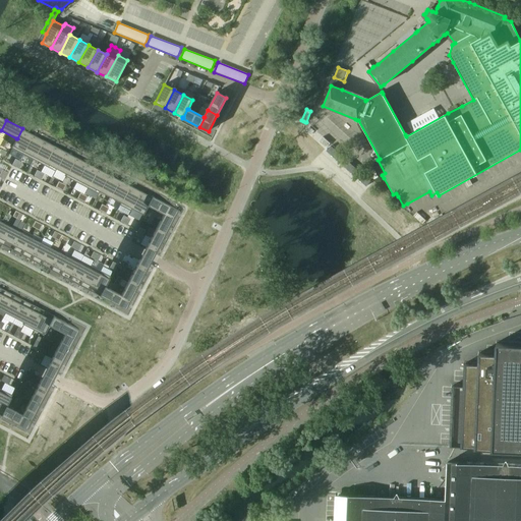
[(16,138),(12,147),(23,153),(33,135),(22,129),(22,128),(17,138),(16,138)]
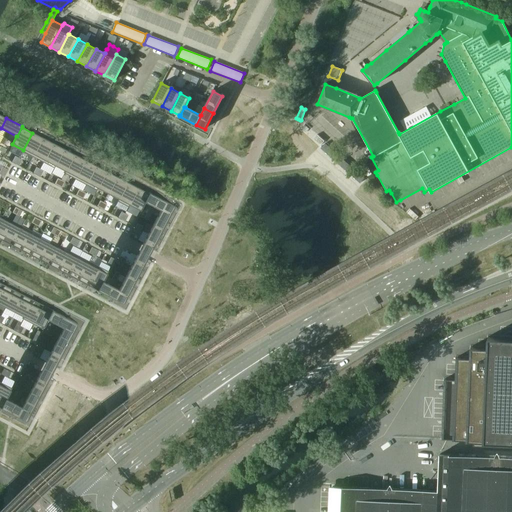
[(32,133),(23,150),(34,155),(43,138),(32,133)]
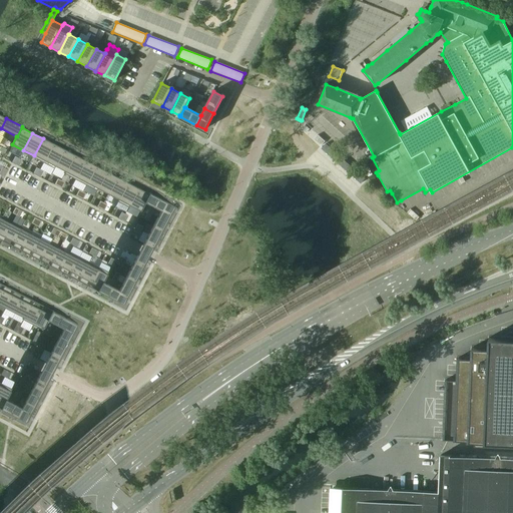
[(318,135),(314,139),(321,146),(325,141),(318,135)]
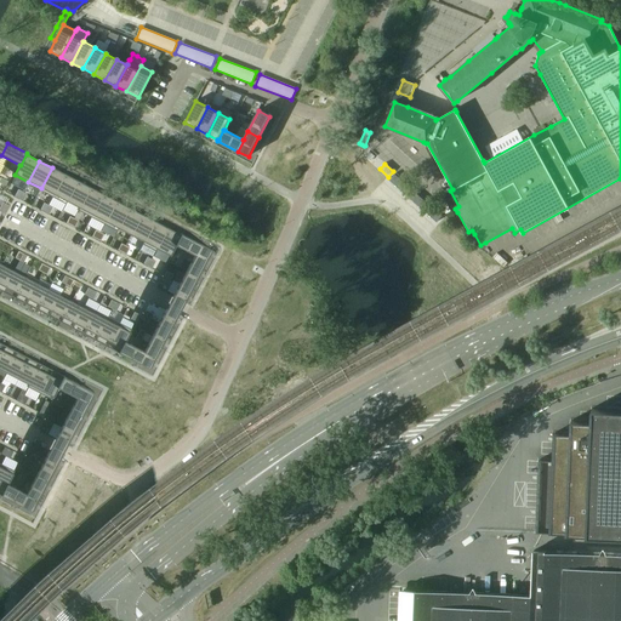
[(52,167),(41,188),(53,195),(64,175),(52,167)]
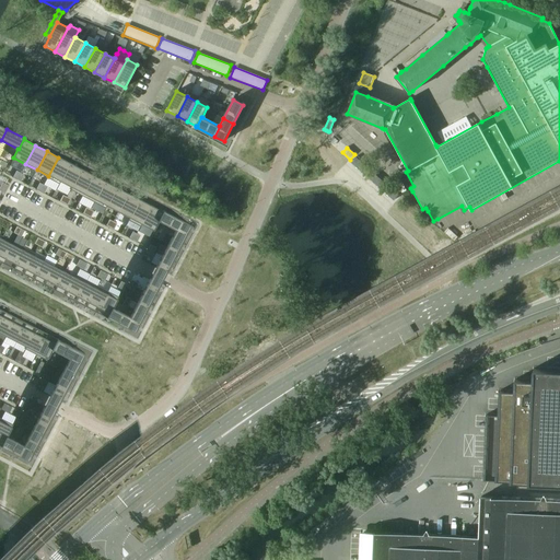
[(58,158),(48,176),(60,182),(70,163),(58,158)]
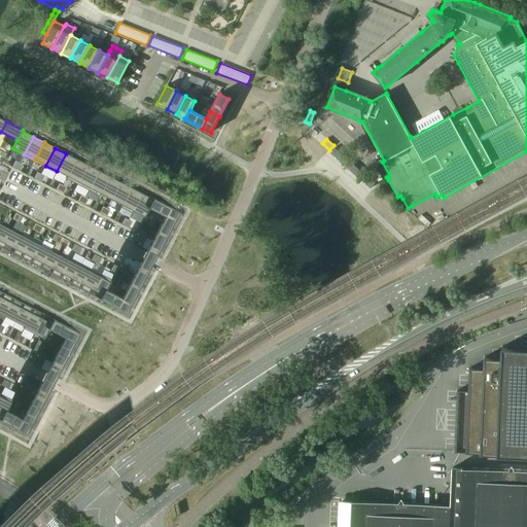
[(66,153),(57,171),(68,177),(77,160),(66,153)]
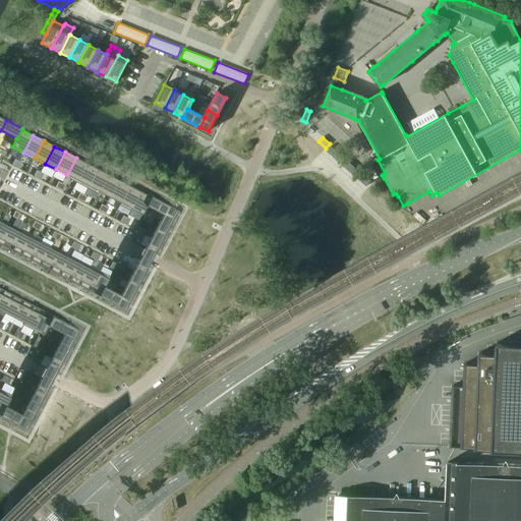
[(76,158),(67,175),(77,181),(87,163),(76,158)]
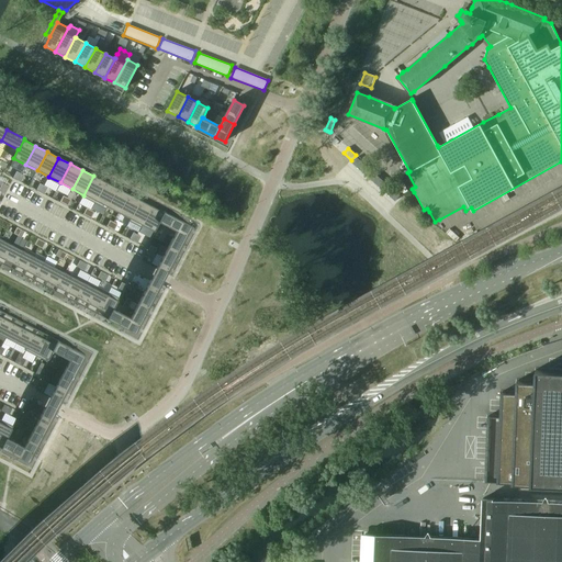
[(93,176),(83,195),(96,201),(105,182),(93,176)]
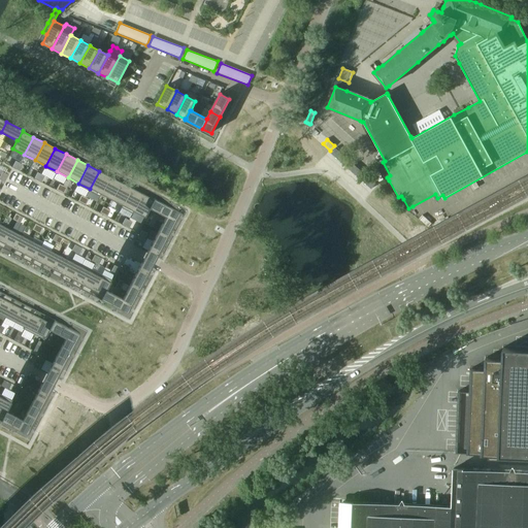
[(99,171),(90,189),(100,195),(109,177),(99,171)]
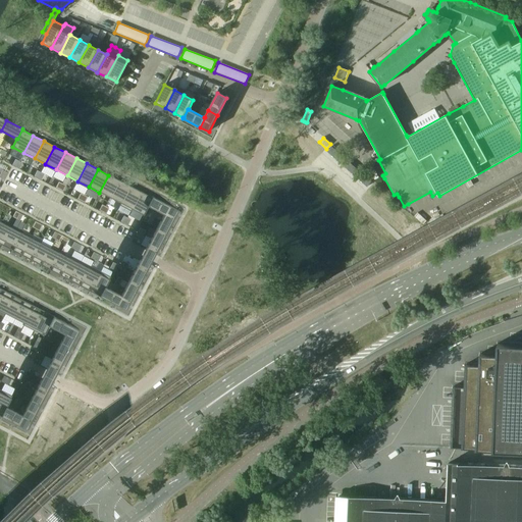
[(108,175),(99,193),(110,198),(119,180),(108,175)]
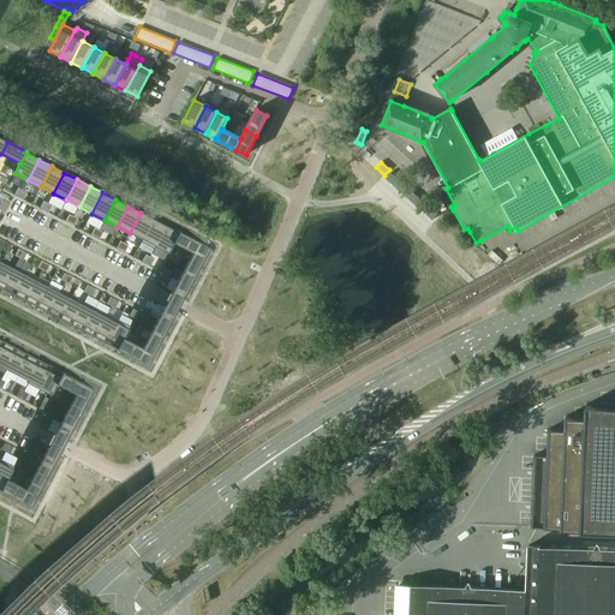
[(141,213),(130,233),(143,240),(154,220),(141,213)]
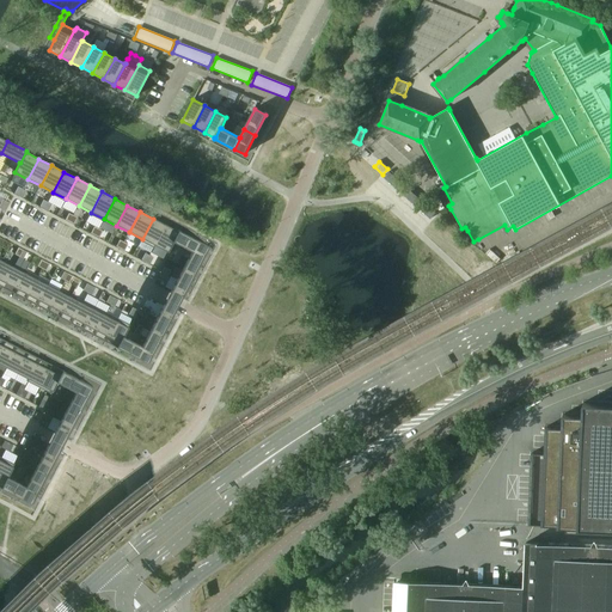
[(153,219),(142,239),(154,245),(165,225),(153,219)]
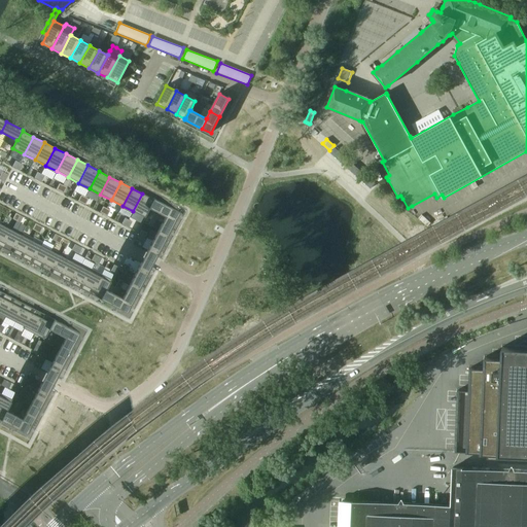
[(142,194),(133,211),(144,217),(149,209),(148,209),(153,199),(152,200),(142,194)]
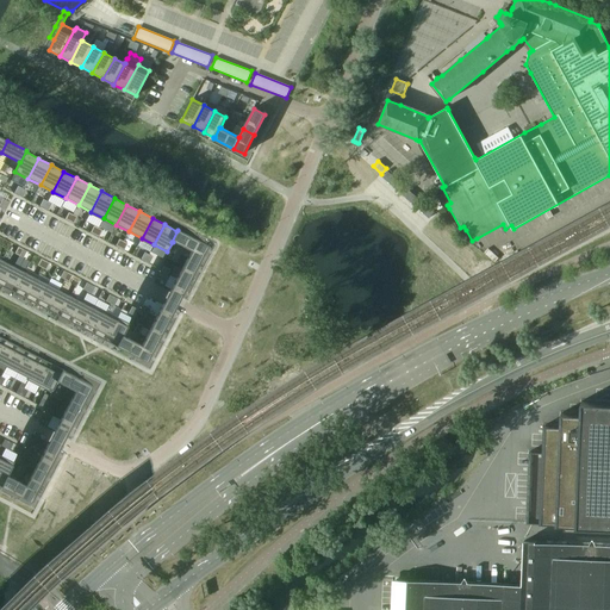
[(178,230),(172,242),(173,242),(191,251),(192,251),(198,241),(178,230)]
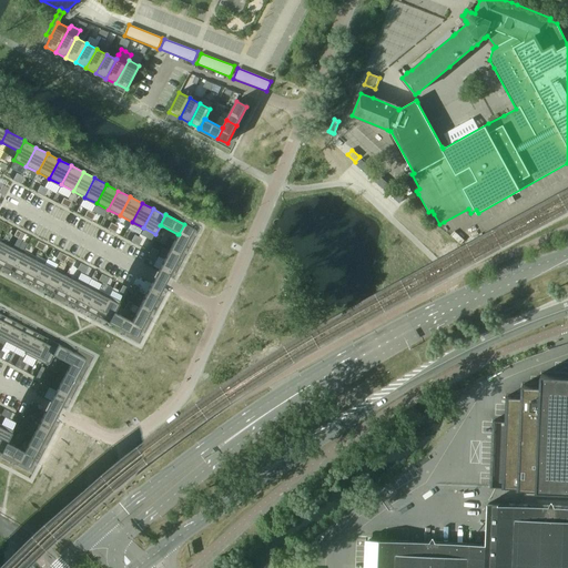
[(178,234),(173,242),(184,247),(194,229),(184,224),(179,234),(178,234)]
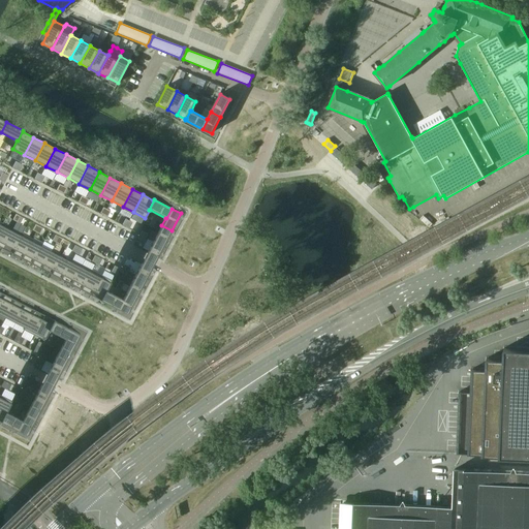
[(161,225),(153,242),(162,247),(172,230),(161,225)]
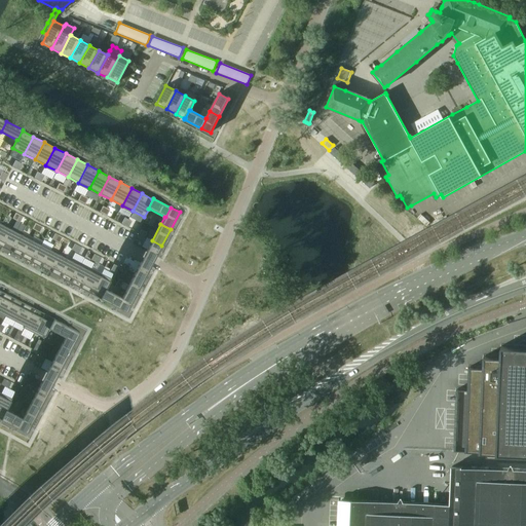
[(2,225),(0,228),(0,246),(2,248),(11,230),(2,225)]
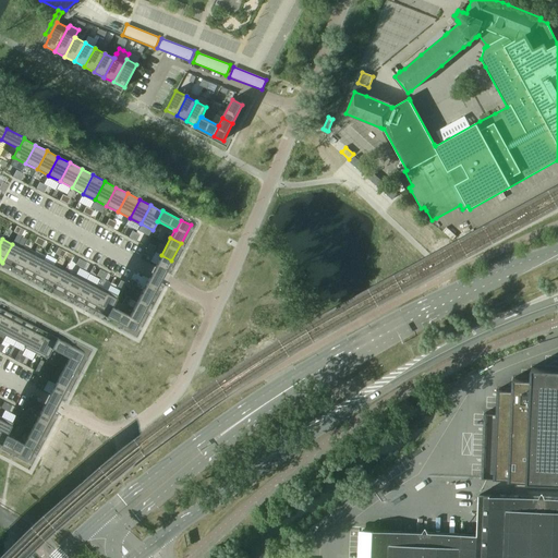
[(12,244),(2,263),(13,268),(23,250),(12,244)]
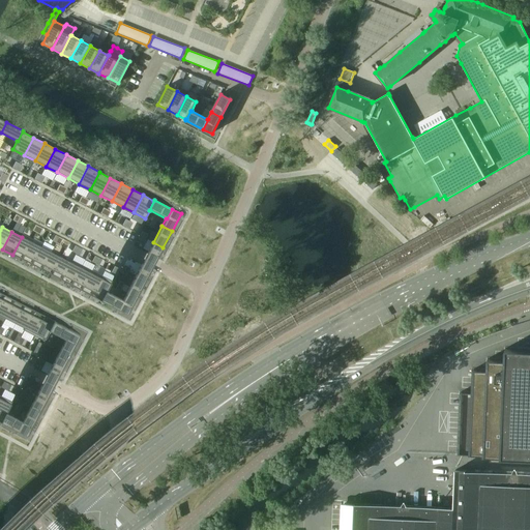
[(22,237),(12,255),(22,260),(31,242),(22,237)]
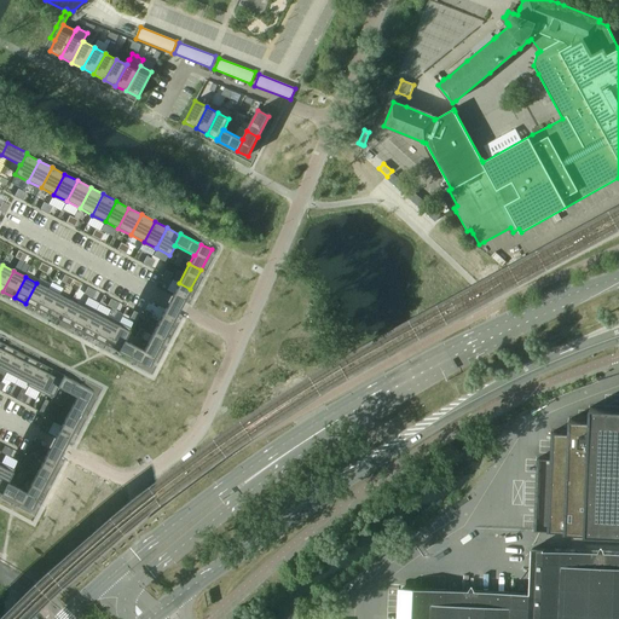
[(36,283),(25,304),(38,310),(48,289),(36,283)]
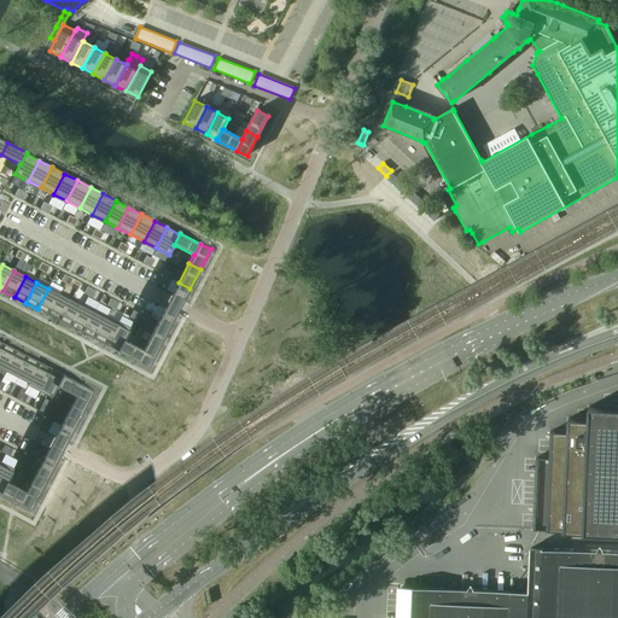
[(179,283),(168,302),(180,308),(190,289),(179,283)]
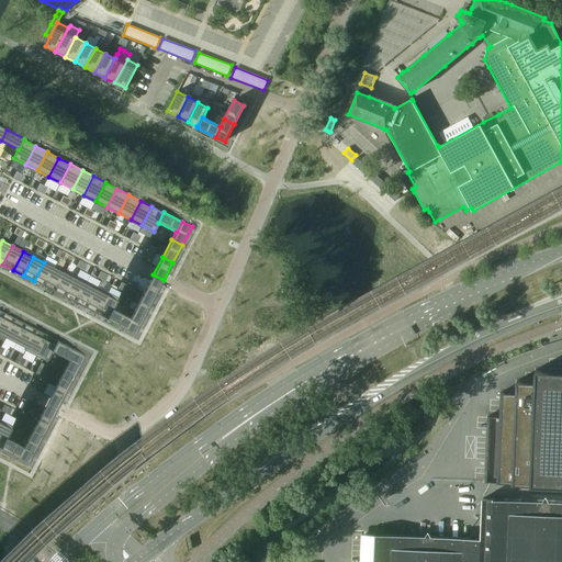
[(44,262),(34,281),(44,287),(55,268),(44,262)]
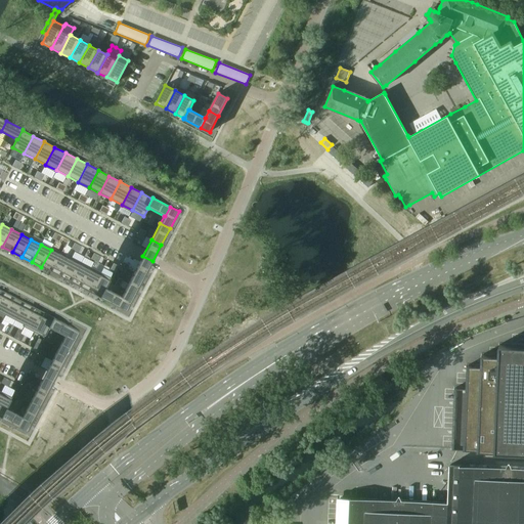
[(51,250),(41,267),(51,272),(60,255),(51,250)]
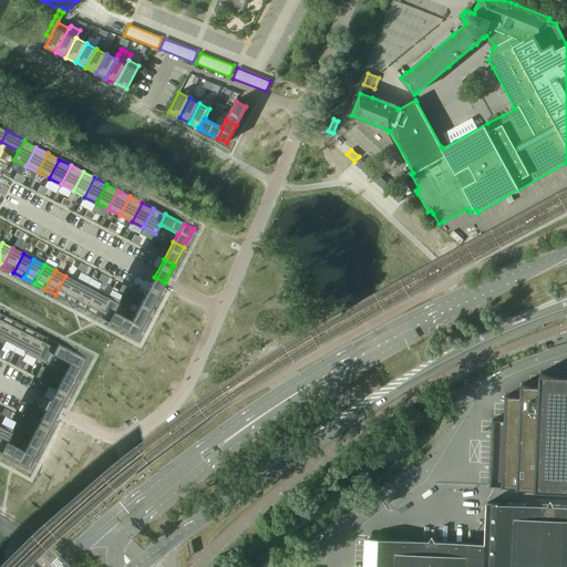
[(65,276),(55,295),(66,300),(76,281),(65,276)]
